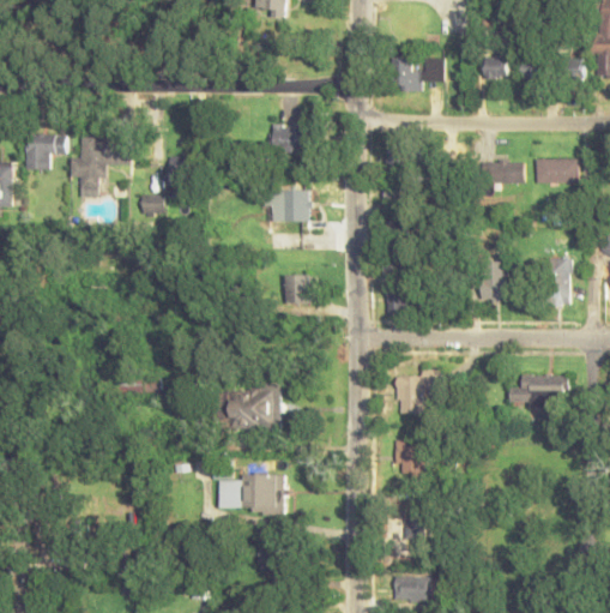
[(255,0),(255,13),(285,13),(285,0),(255,0)]
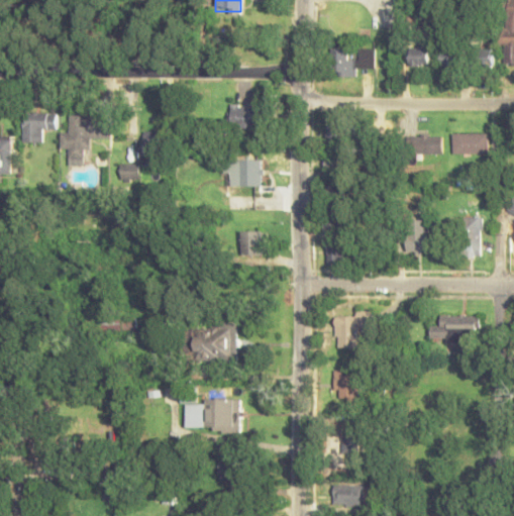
[(513,65),(513,0),(503,0),(504,30),(496,30),(497,45),(503,45),(503,66),(513,65)]
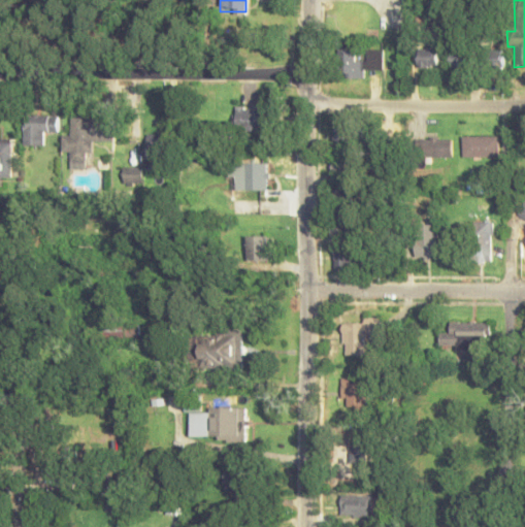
[(362,69),(381,69),(381,50),(363,50),(363,61),(354,61),(355,48),(339,48),(339,78),(362,78),(362,69)]
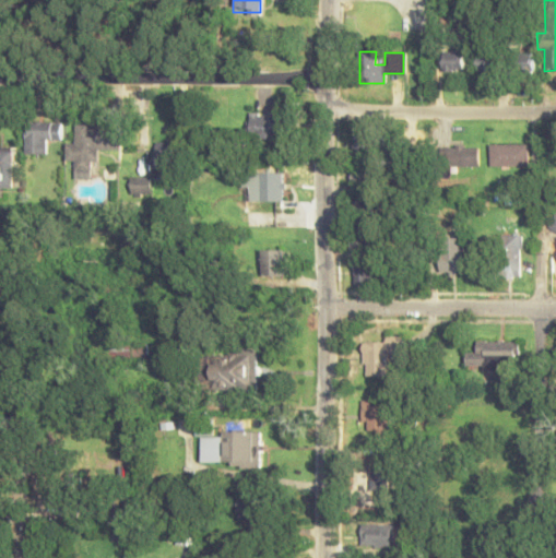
[(461,52),(440,52),(440,72),(461,72),(461,52)]
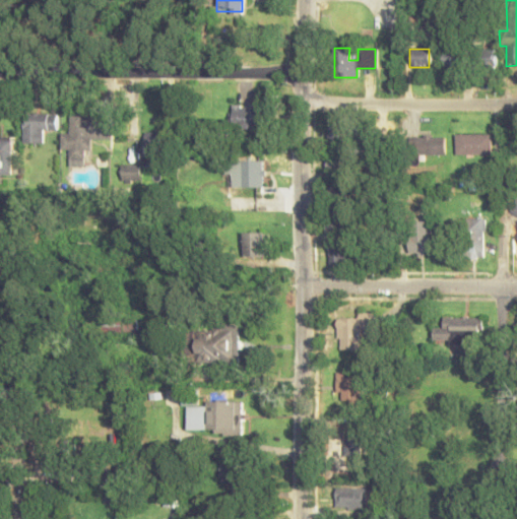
[(442,68),(459,68),(459,52),(442,52),(442,68)]
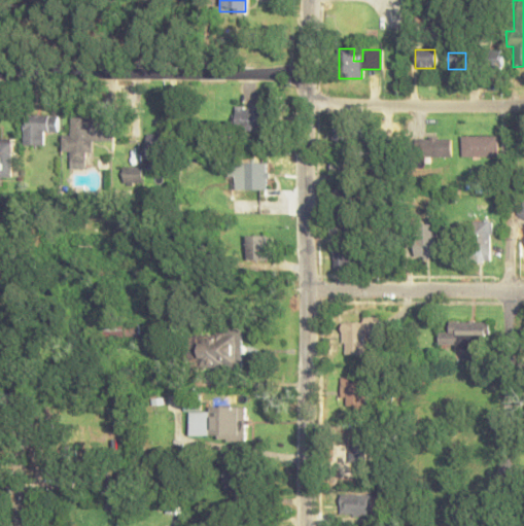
[(501,53),(482,53),(482,66),(501,66),(501,53)]
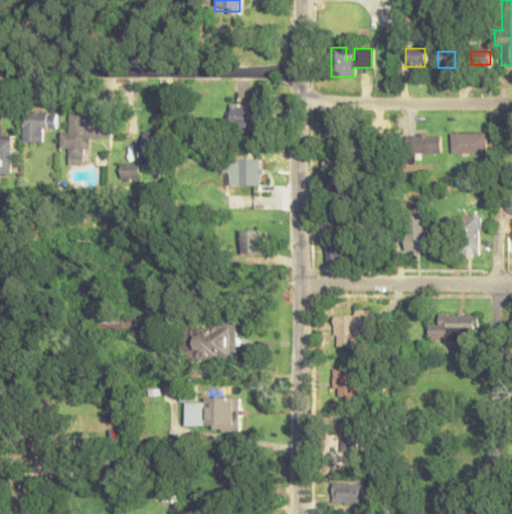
[(261,128),(261,107),(228,107),(228,128),(261,128)]
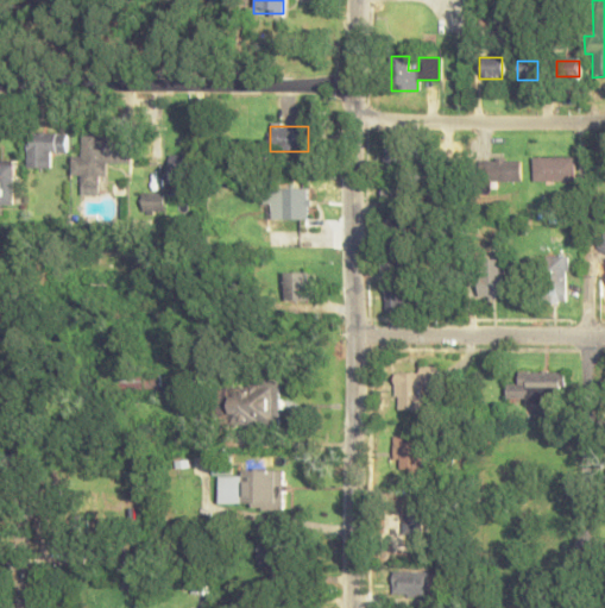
[(25,133),(25,169),(50,169),(50,154),(64,154),(64,133),(25,133)]
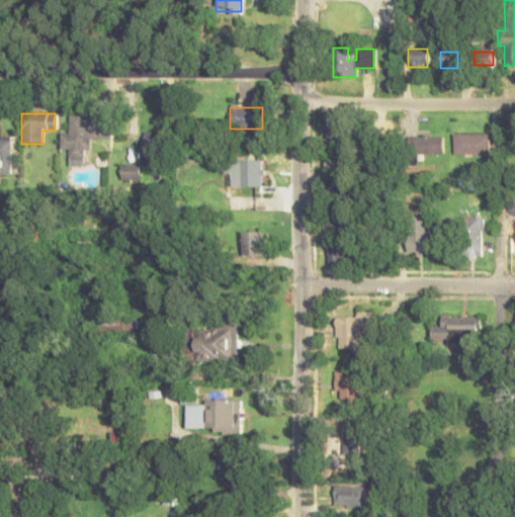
[(60,133),(60,150),(68,150),(68,158),(87,158),(87,139),(108,139),(108,115),(69,114),(69,133),(60,133)]
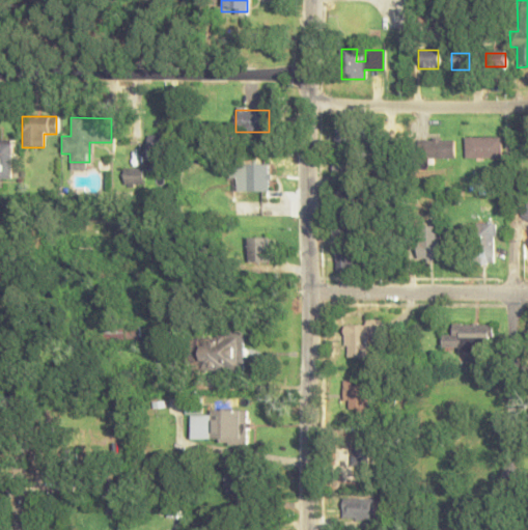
[(143,169),(169,169),(169,136),(143,136),(143,169)]
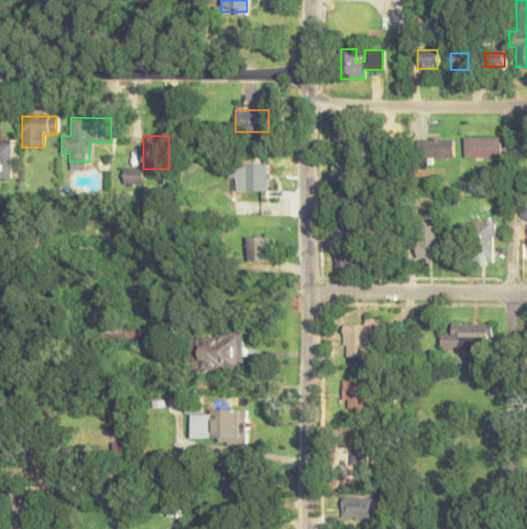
[(499,138),(463,138),(463,157),(499,157),(499,138)]
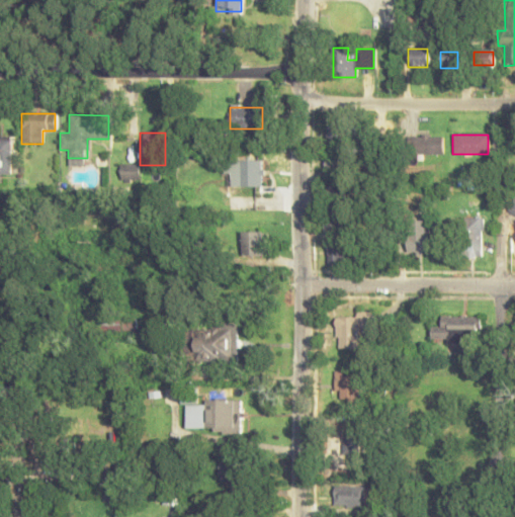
[(440,155),(440,136),(410,136),(410,155),(440,155)]
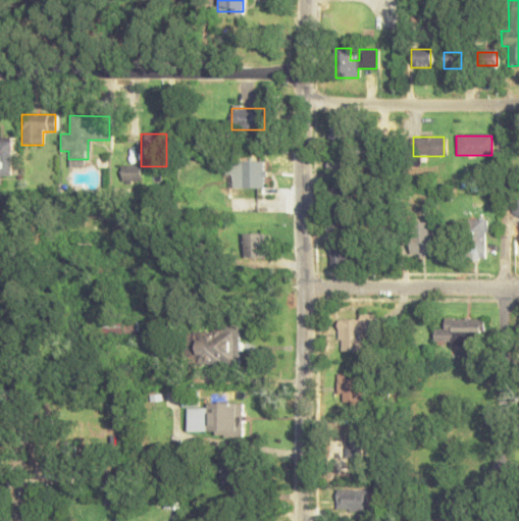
[(0,176),(11,176),(11,139),(0,138),(0,176)]
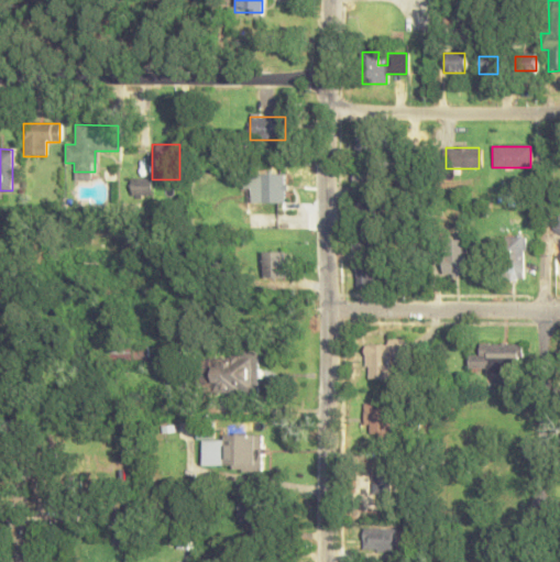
[(375,187),(375,166),(351,166),(351,187),(375,187)]
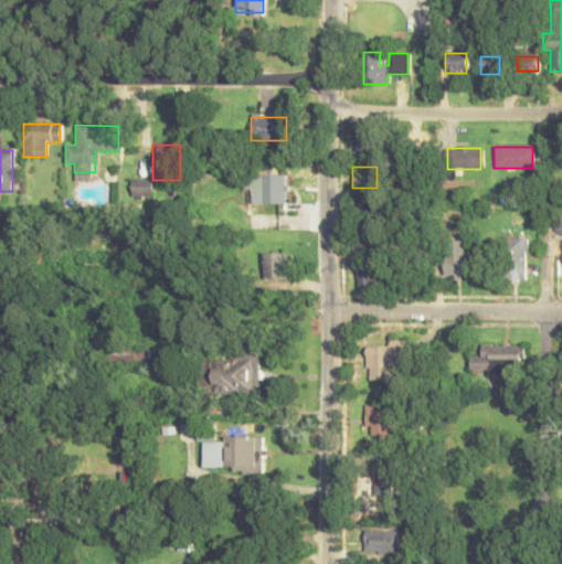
[(285,176),(244,176),(244,190),(250,190),(250,203),(285,203),(285,176)]
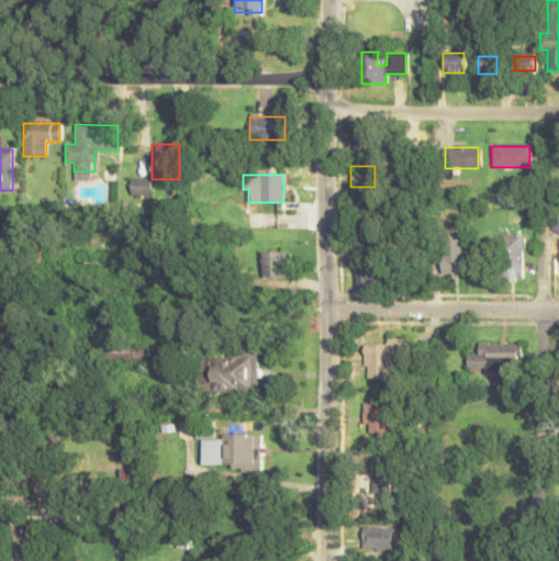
[(149,194),(149,180),(131,180),(131,194),(149,194)]
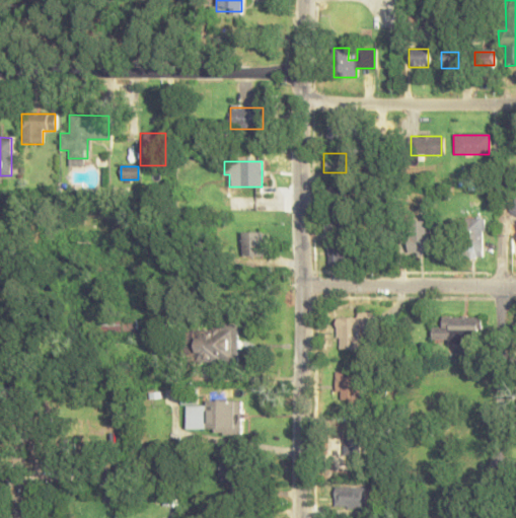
[(329,198),(337,195),(334,186),(326,189),(329,198)]
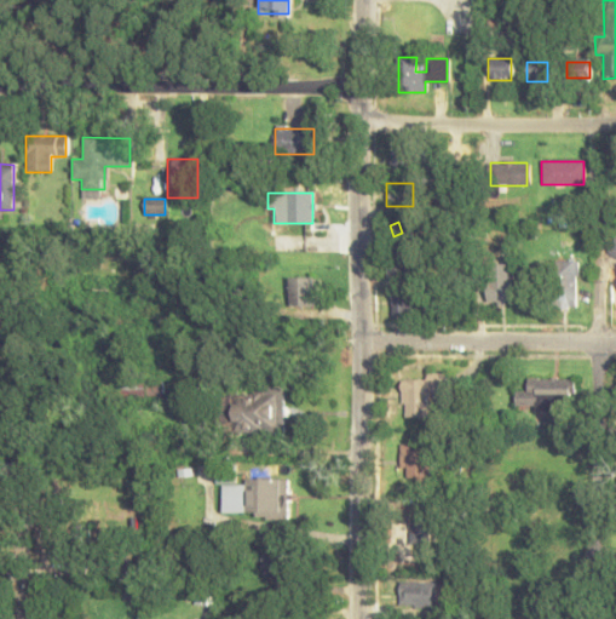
[(387,280),(419,280),(419,261),(387,261),(387,280)]
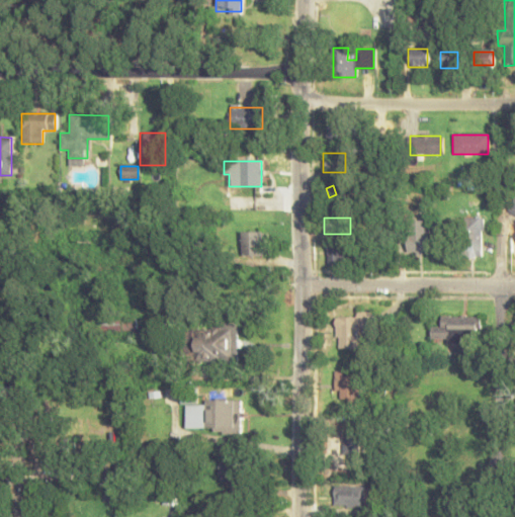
[(458,219),(458,257),(480,257),(480,219),(458,219)]
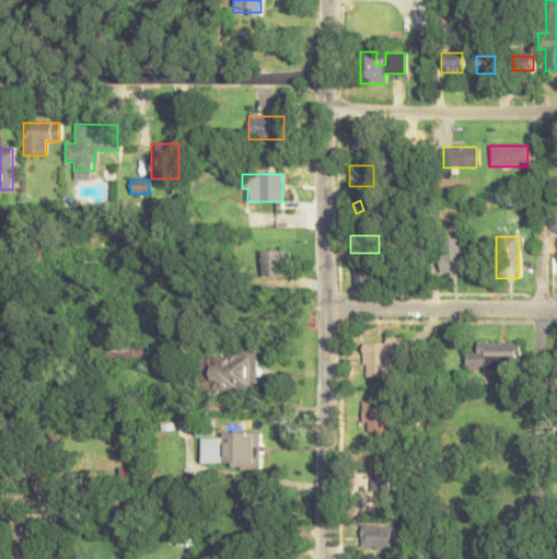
[(439,274),(462,274),(462,249),(439,249),(439,274)]
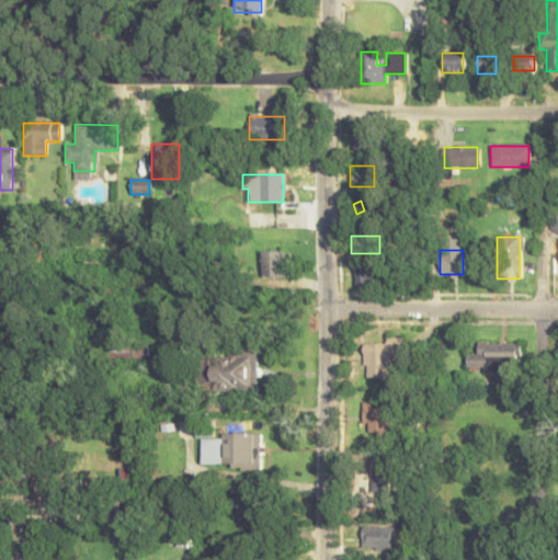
[(281,251),(260,251),(260,277),(281,277),(281,251)]
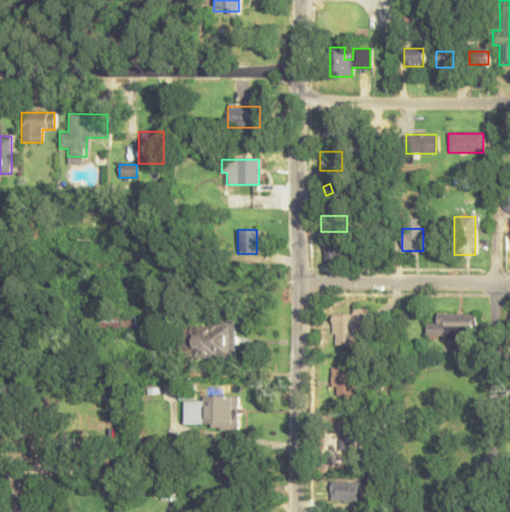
[(323,243),(323,263),(337,263),(337,243),(323,243)]
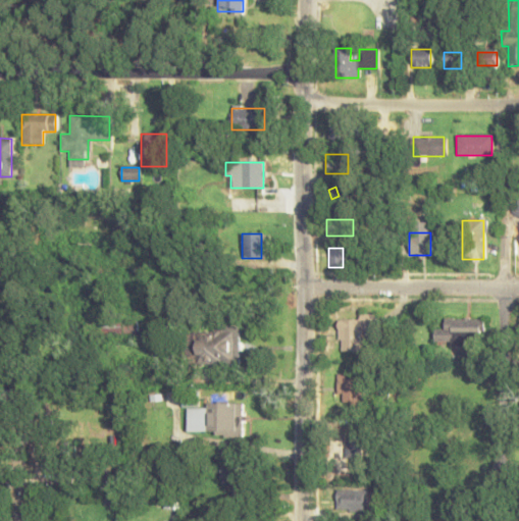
[(137,335),(136,315),(79,316),(79,336),(137,335)]
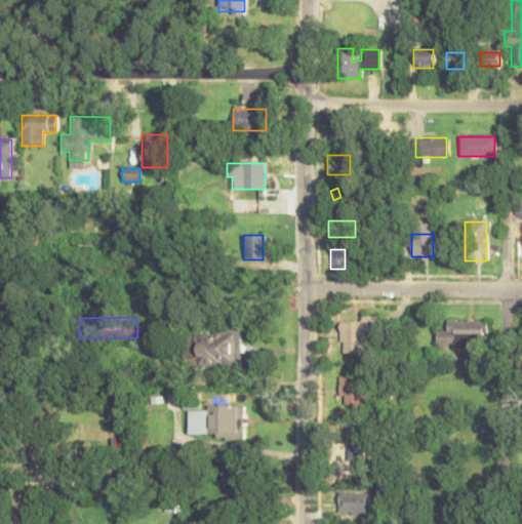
[(339,355),(363,355),(363,333),(376,333),(376,317),(359,317),(359,322),(339,322),(339,355)]
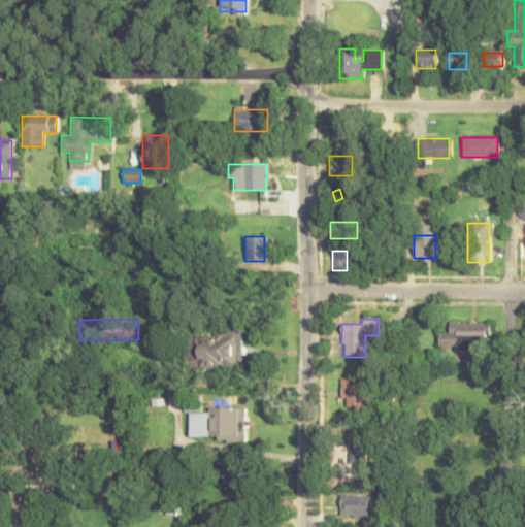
[(487,323),(448,322),(448,332),(438,332),(437,348),(486,349),(487,323)]
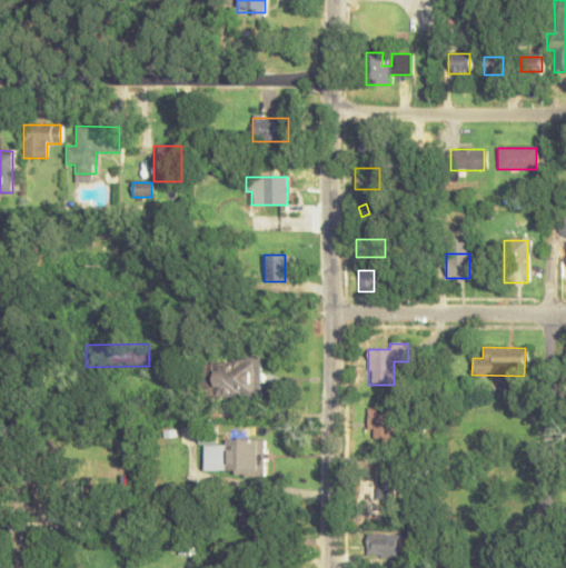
[(259,398),(259,357),(199,357),(199,398),(259,398)]
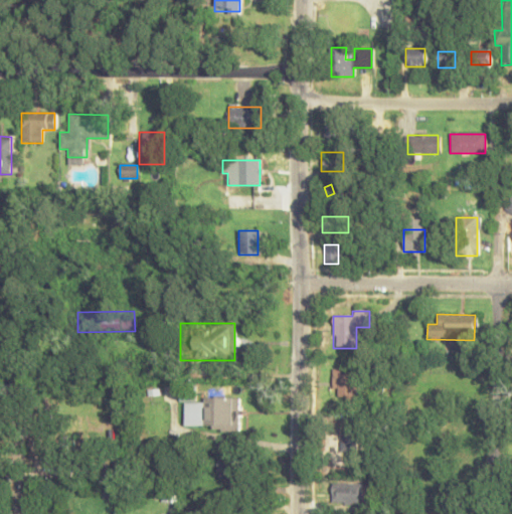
[(358,401),(358,368),(336,368),(336,401),(358,401)]
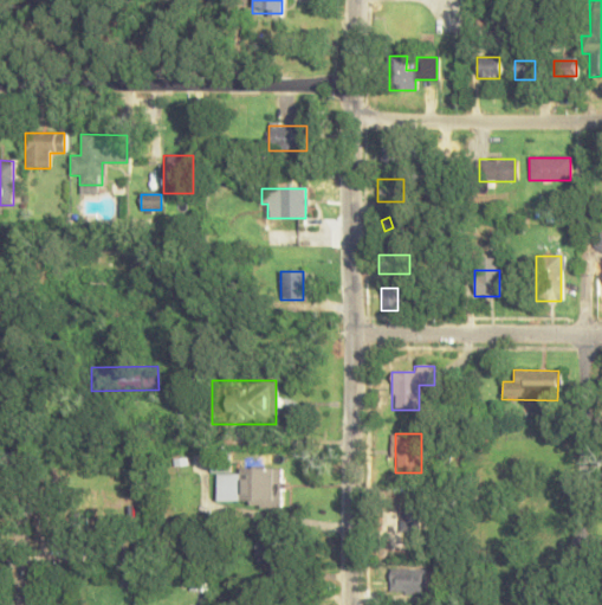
[(209,468),(209,474),(215,474),(215,506),(280,506),(280,468),(209,468)]
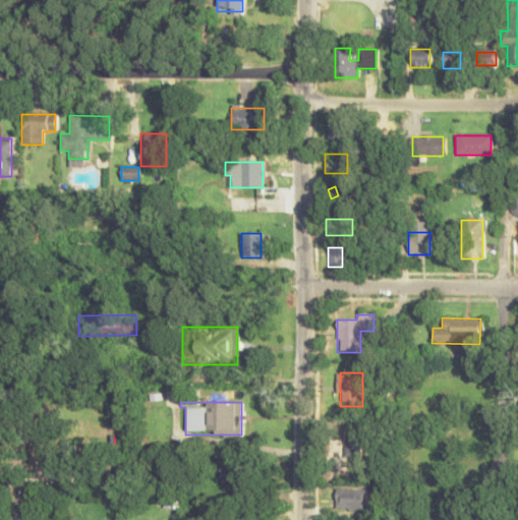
[(344,430),(344,465),(366,465),(366,430),(344,430)]
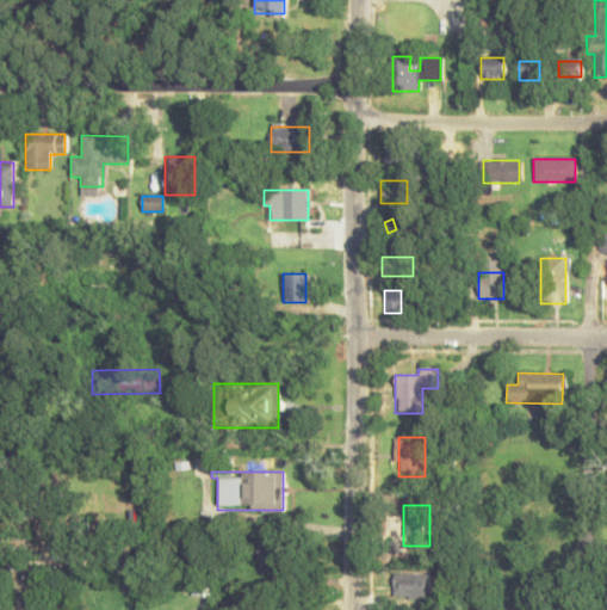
[(426,597),(426,574),(391,574),(391,597),(426,597)]
